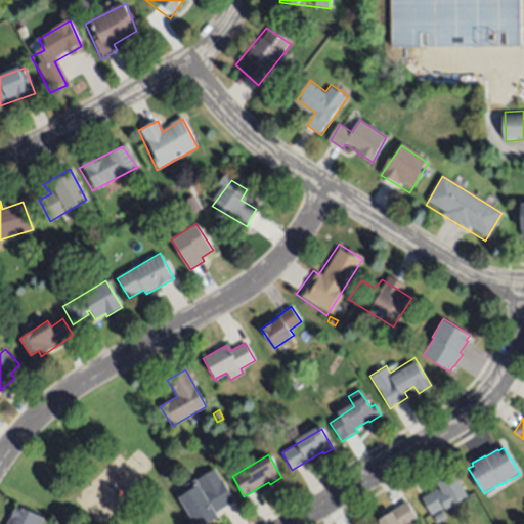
[(194,523),(178,495),(199,483),(195,477),(215,466),(234,499),(216,511),(219,516),(206,523),(194,523)]
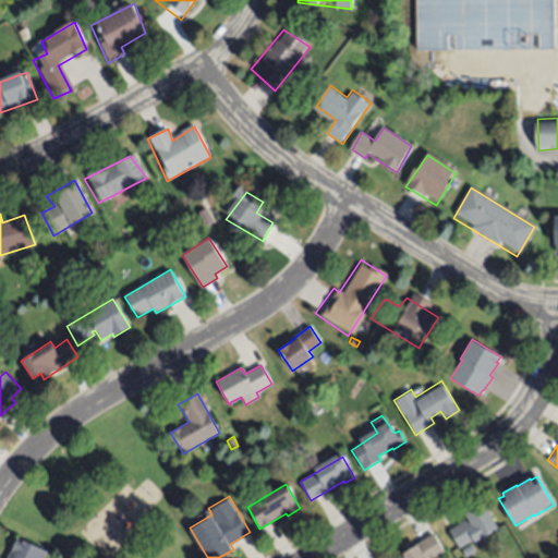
[(182,504),(172,509),(169,502),(177,497),(182,504)]
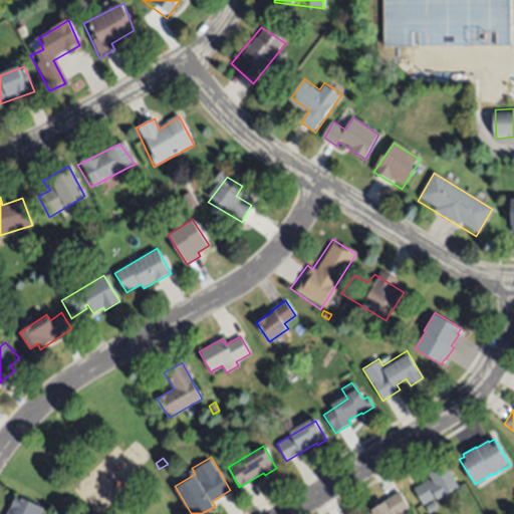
[(458,486),(436,499),(435,497),(423,505),(413,489),(428,480),(428,481),(431,480),(428,474),(445,464),(458,486)]
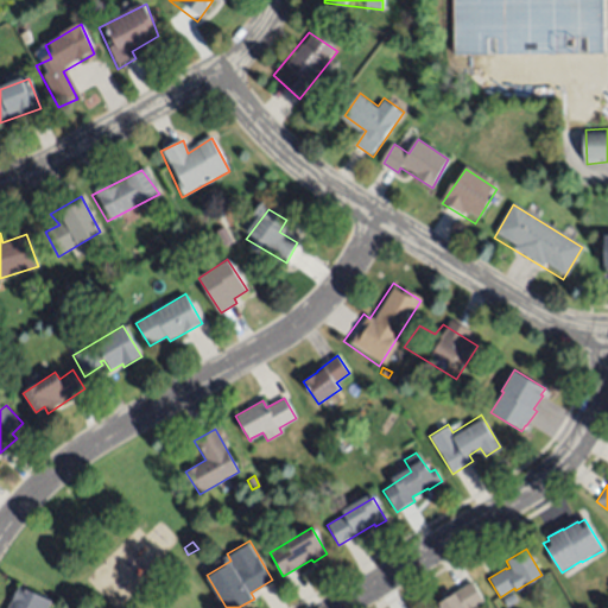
[(482,601),(470,607),(438,607),(441,607),(438,601),(470,582),(482,601)]
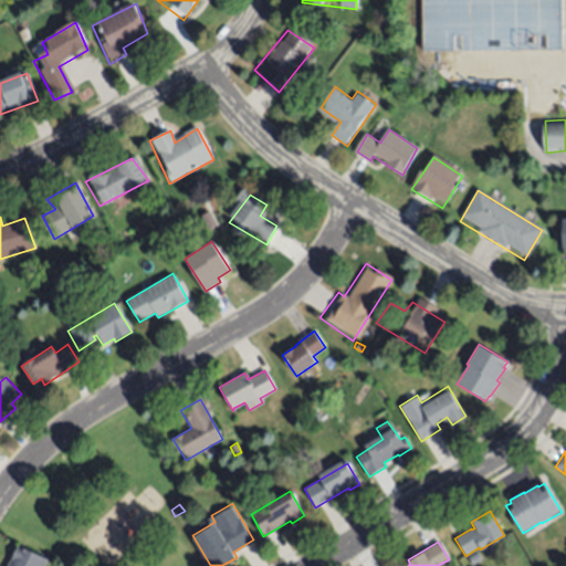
[(48,558),(43,565),(7,565),(17,544),(48,558)]
